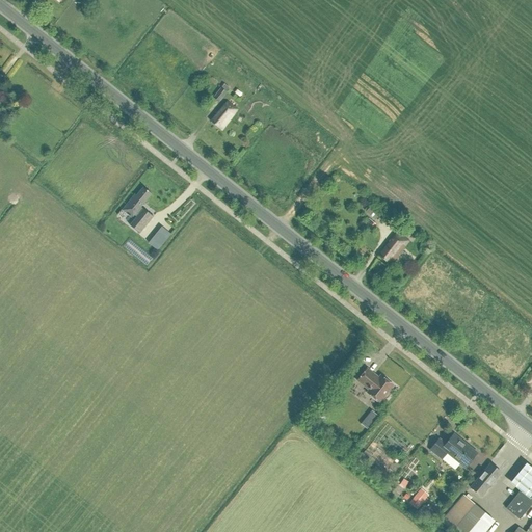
[(221,88),(214,98),(218,101),(225,92),(221,88)]
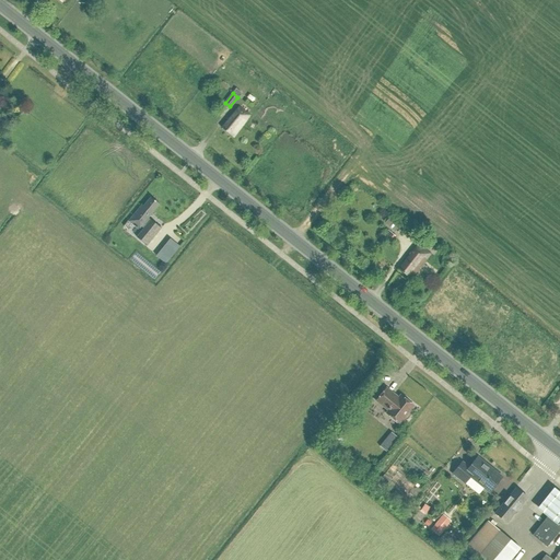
[(233,138),(249,116),(238,107),(222,129),(233,138)]
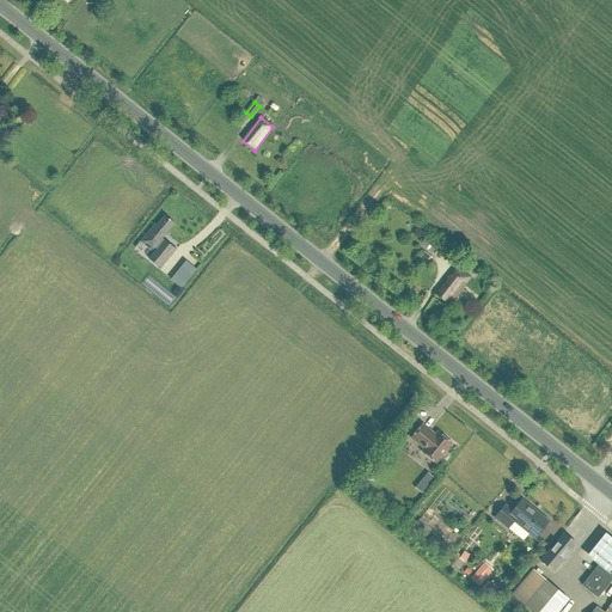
[(12,132),(6,127),(1,133),(7,138),(12,132)]
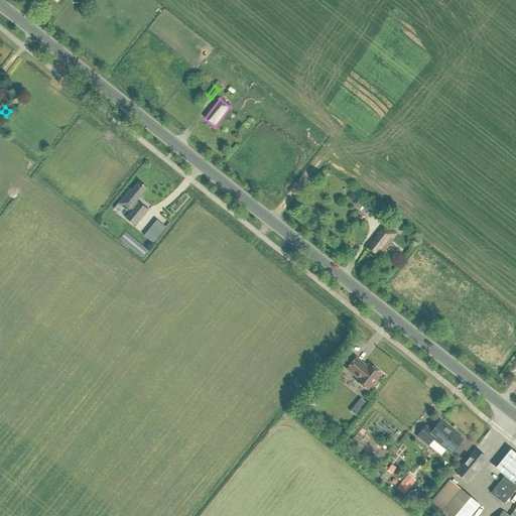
[(131,188),(118,204),(128,212),(129,211),(131,212),(126,219),(127,218),(134,224),(133,225),(135,227),(148,210),(138,202),(138,203),(136,201),(147,188),(139,181),(132,189),(131,188)]
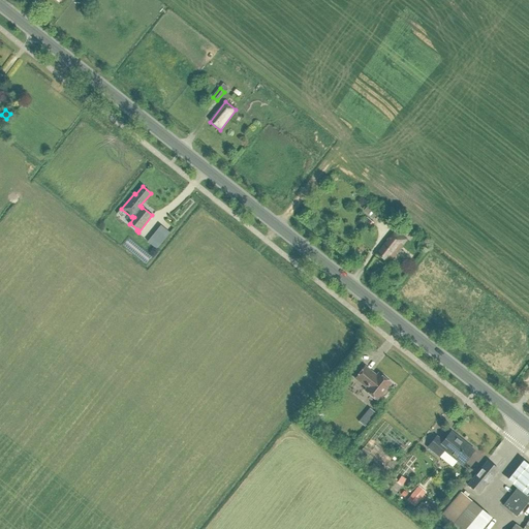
[(363,211),(372,219),(378,213),(369,205),(363,211)]
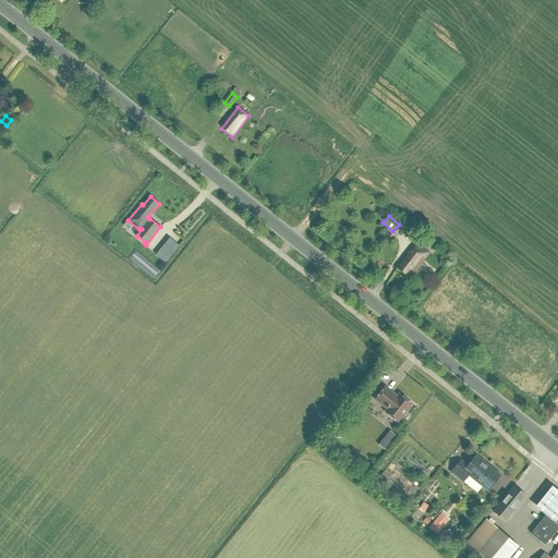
[(168,258),(174,250),(166,243),(159,251),(168,258)]
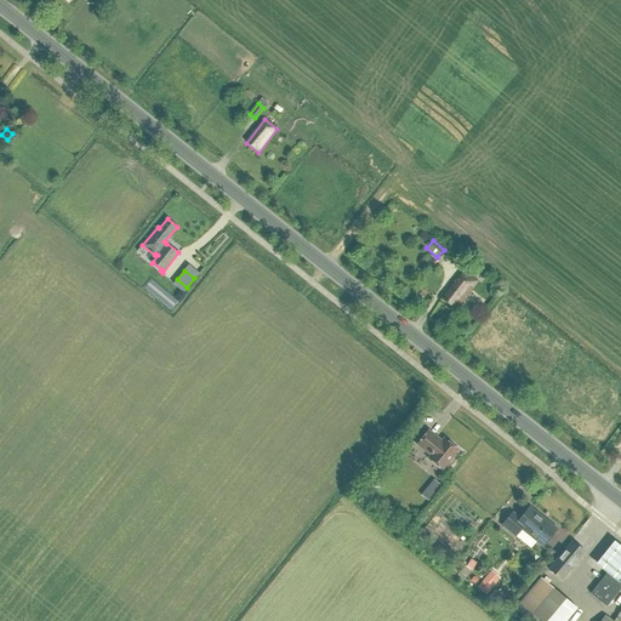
[(456,309),(477,283),(465,272),(443,298),(456,309)]
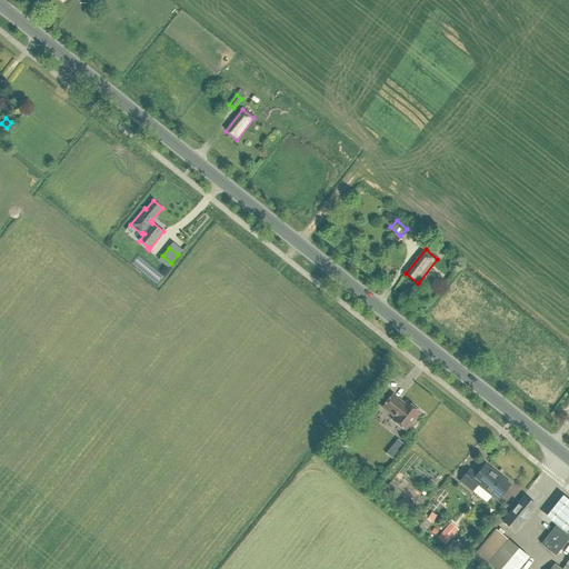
[(405,403),(391,395),(382,407),(391,413),(392,412),(396,416),(392,421),(406,431),(420,411),(406,401),(405,403)]
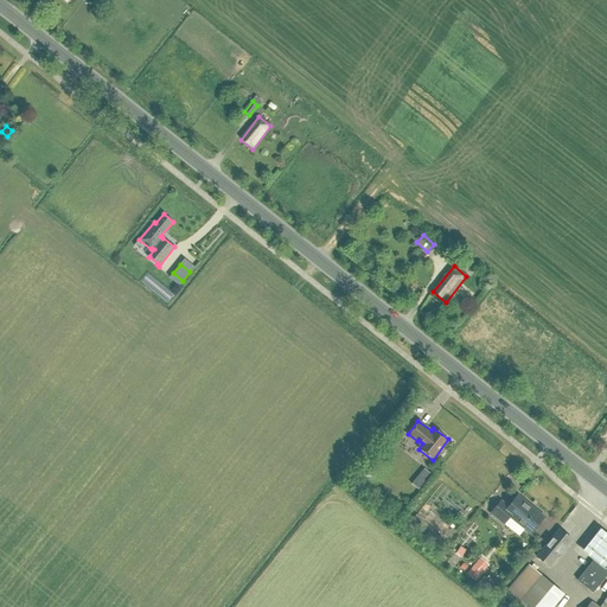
[(363,470),(365,481),(375,480),(372,468),(363,470)]
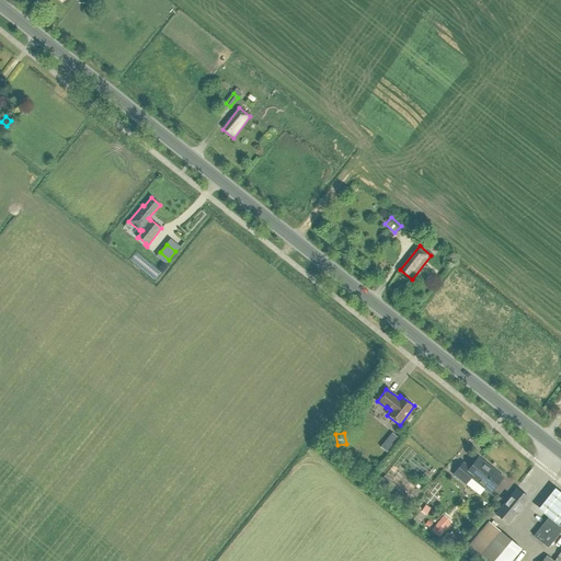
[(462,464),(454,474),(466,484),(471,478),(484,489),(490,493),(503,478),(504,477),(478,457),(469,467),(464,462),(462,464)]
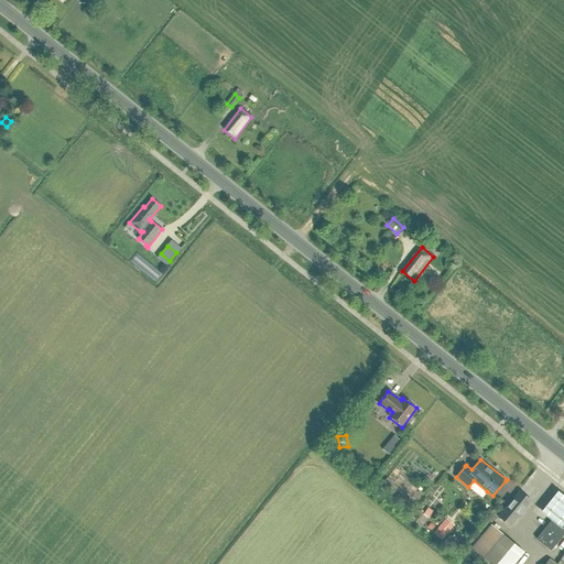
[(387,478),(381,485),(388,490),(393,484),(387,478)]
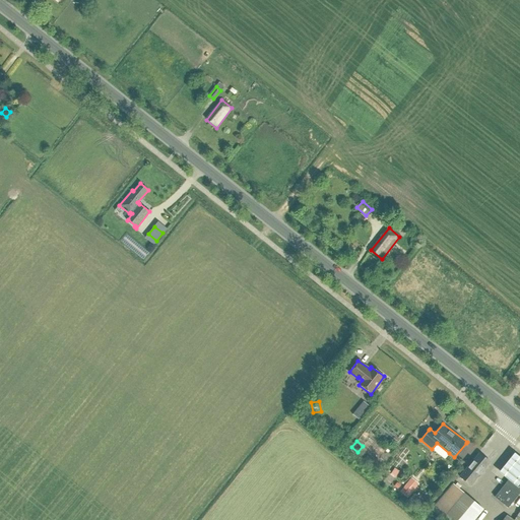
[(470,485),(490,462),(478,453),(459,476),(470,485)]
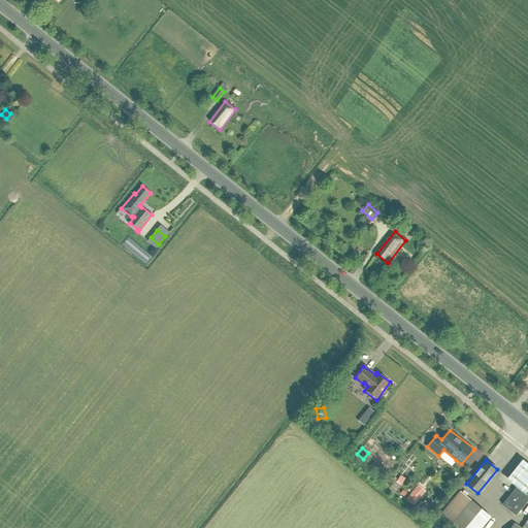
[(507,477),(516,484),(527,493),(527,492),(527,465),(521,460),(520,462),(514,470),(507,477)]
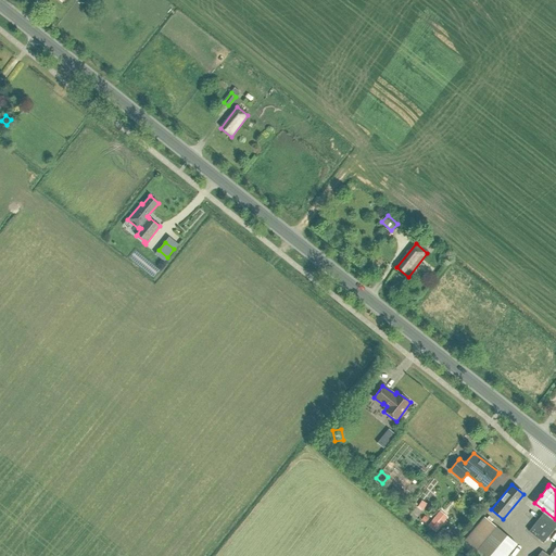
[(396,501),(401,495),(396,491),(392,496),(396,501)]
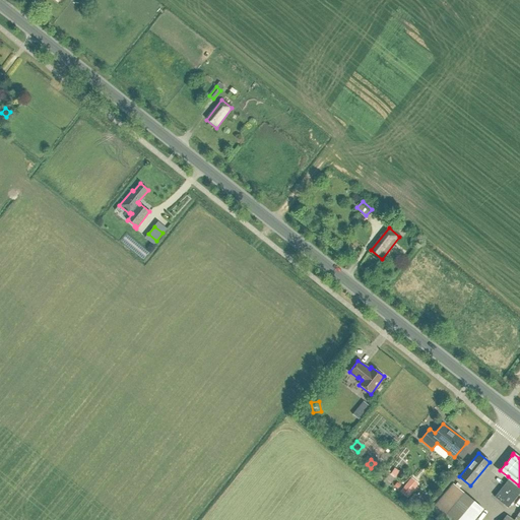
[(407,497),(411,492),(418,483),(411,477),(404,485),(400,492),(407,497)]
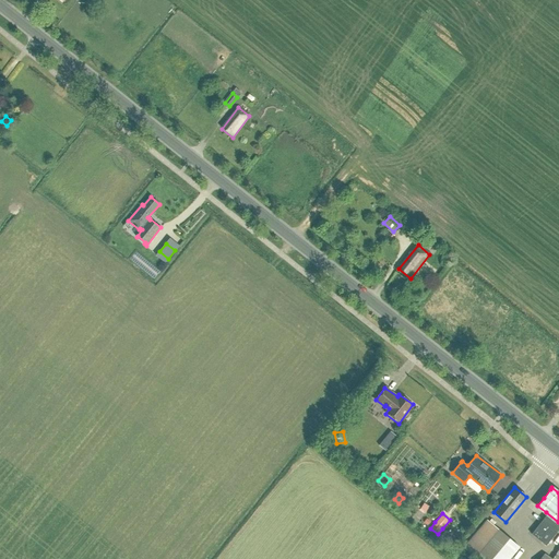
[(546,545),(558,527),(558,522),(549,515),(545,515),(531,534),(546,545)]
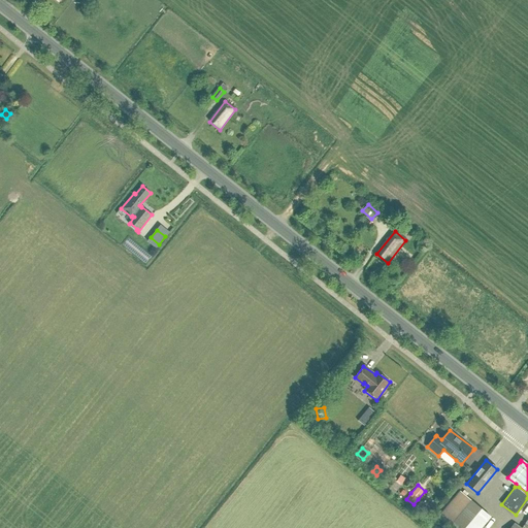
[(437,517),(449,526),(451,527),(480,527),(490,516),(459,491),(437,517)]
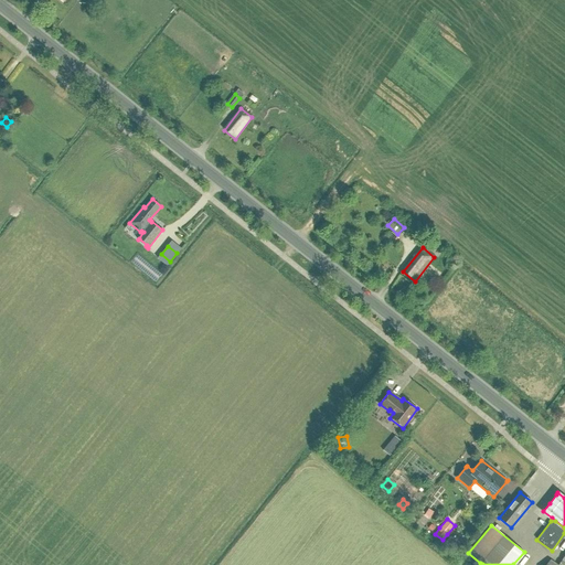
[(447,541),(449,543),(458,551),(465,544),(455,535),(452,539),(450,536),(447,541)]
